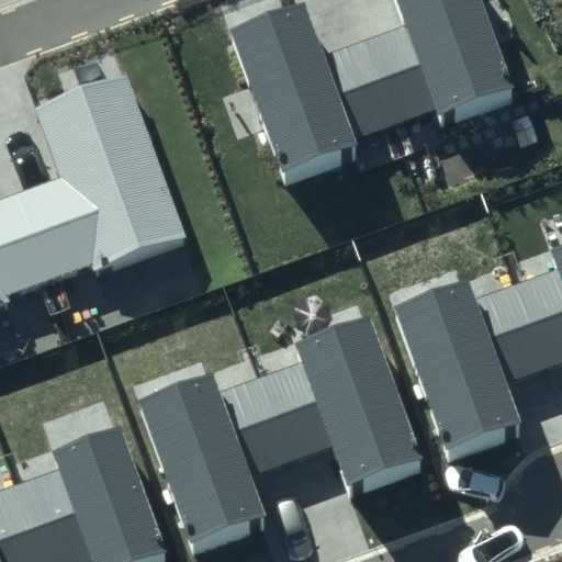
[(281,173),(357,146),(355,139),(437,110),(439,115),(515,88),(482,0),(400,0),(409,24),(325,56),(305,2),(228,30),(281,173)]
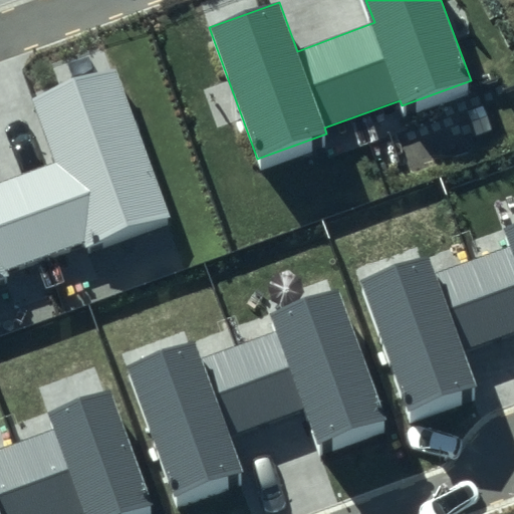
[(0,279),(10,276),(8,271),(81,244),(82,249),(171,217),(115,67),(34,97),(57,162),(0,183),(0,279)]
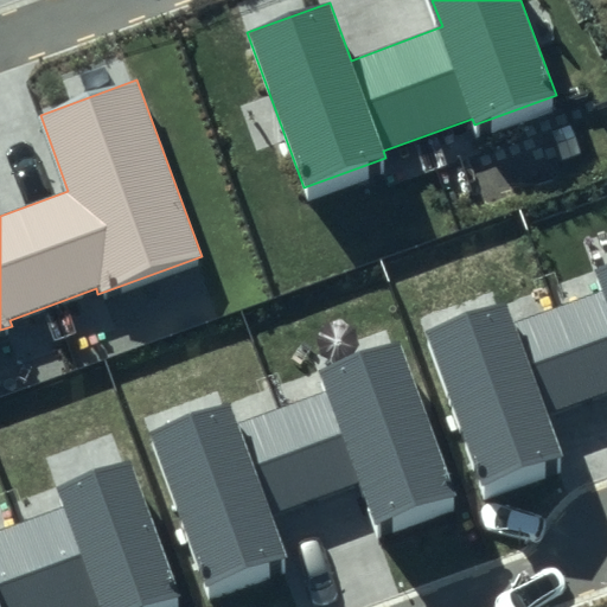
[(481,483),(562,453),(548,416),(606,394),(606,263),(596,268),(605,289),(512,324),(503,300),(423,330),(481,483)]
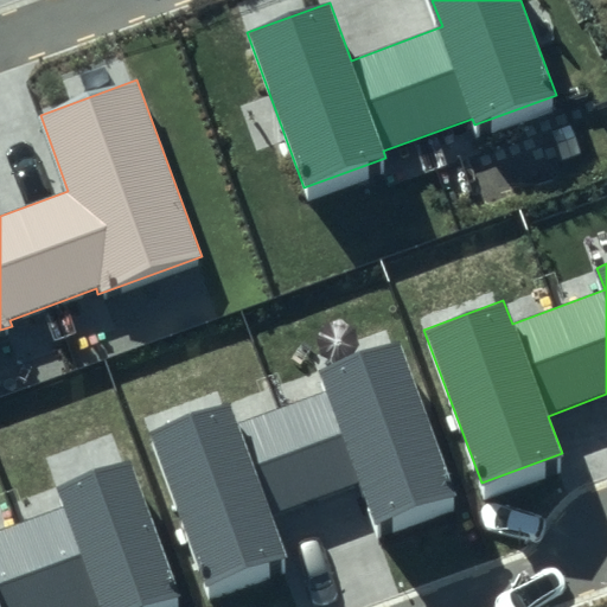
[(205,583),(286,554),(273,518),(360,485),(374,521),(455,490),(398,340),(320,369),(328,390),(236,425),(228,401),(147,430),(205,583)]
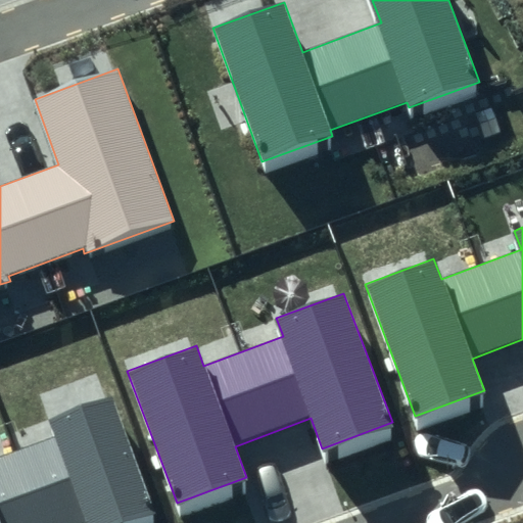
[(0,522),(133,522),(155,515),(110,395),(50,418),(57,435),(0,457),(0,522)]
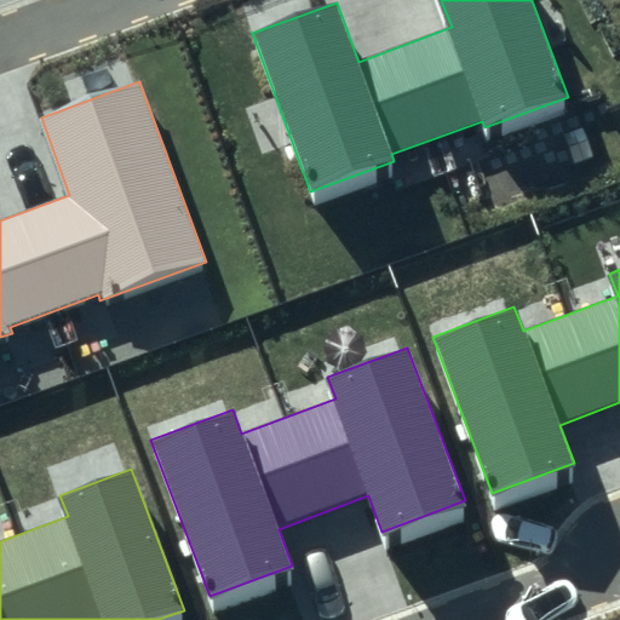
All buildings are outlined.
